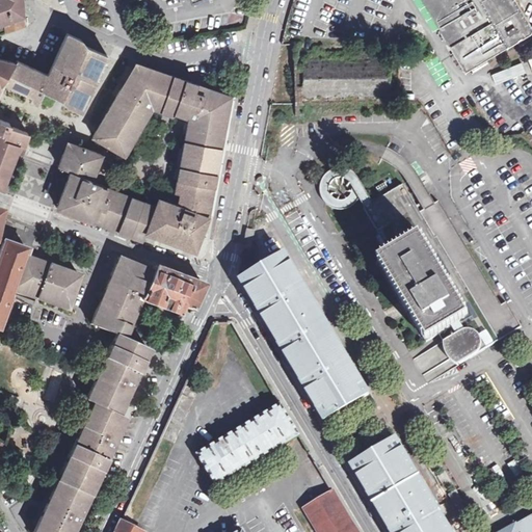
[(4,0),(4,1),(0,2),(0,22),(2,22),(24,14),(22,0),(4,0)]
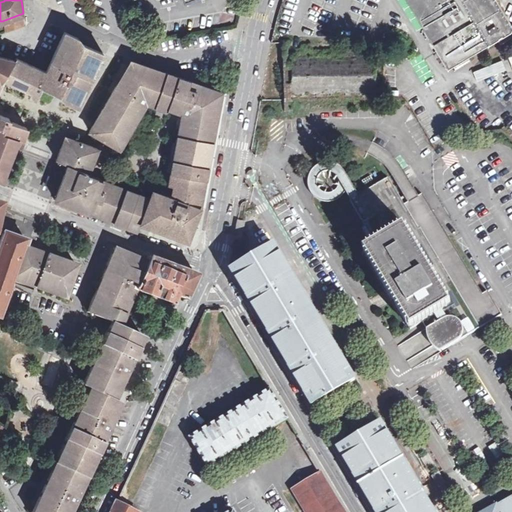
[(170,0),(156,0),(159,9),(172,5),(170,0)]
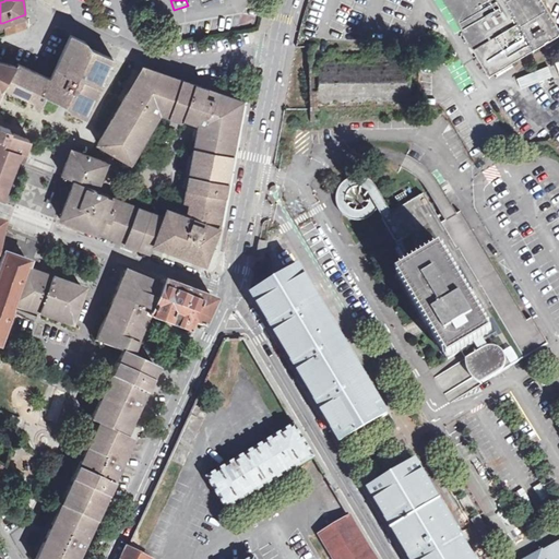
[(443,0),(488,74),(543,42),(539,36),(554,27),(537,0),(443,0)]
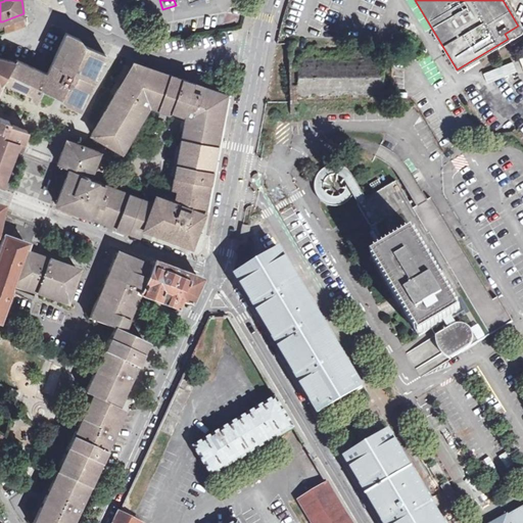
[(24,18),(24,13),(2,21),(4,27),(14,22),(24,24),(24,18)]
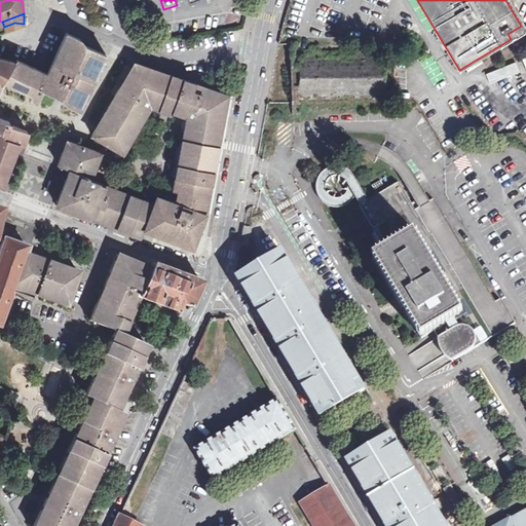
[(23,27),(24,27),(24,24),(14,23),(4,27),(6,32),(6,33),(23,27)]
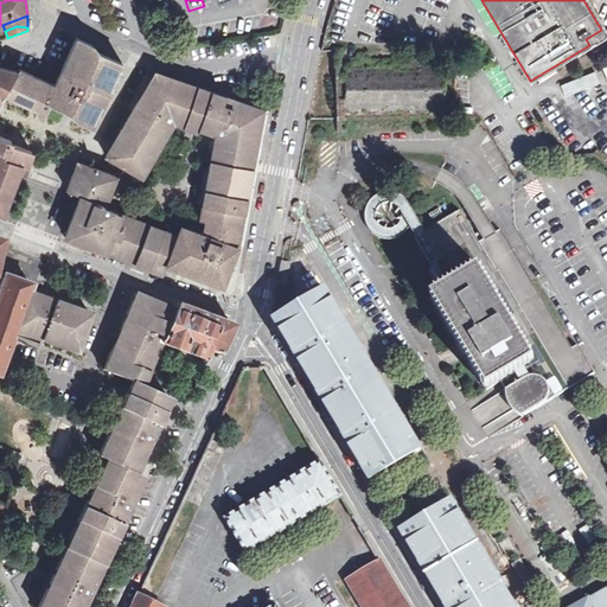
[(77,120),(93,127),(122,63),(98,52),(93,45),(77,38),(55,85),(19,69),(17,71),(2,94),(37,109),(34,114),(43,117),(50,102),(71,113),(77,120)]
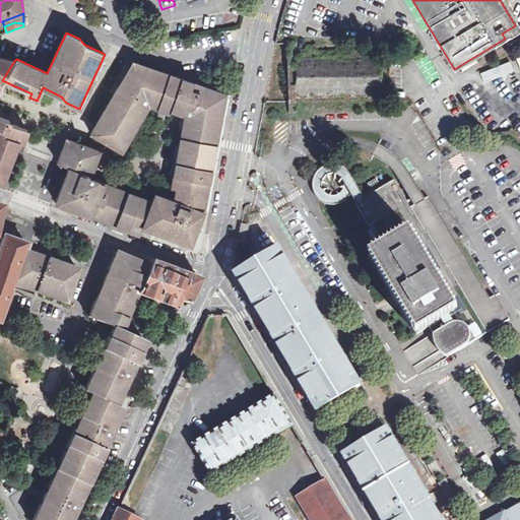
[(288,101),(288,113),(297,113),(297,109),(291,107),(293,103),(354,102),(354,96),(371,96),(371,92),(380,92),(379,57),(377,57),(377,48),(324,49),(318,50),(318,43),(286,42),(288,101)]
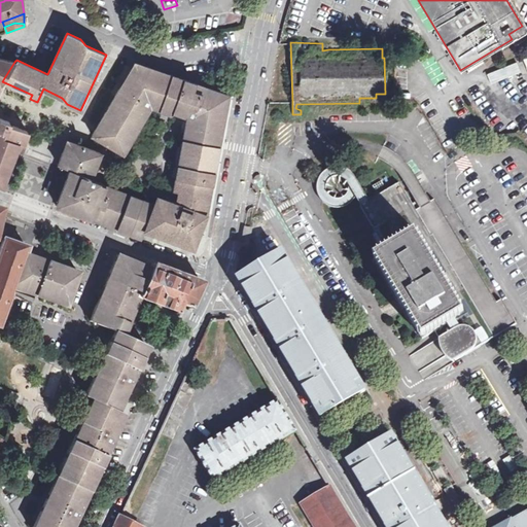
[(9,121),(0,117),(0,85),(2,81),(14,62),(0,58),(0,183),(2,185),(3,182),(15,149),(20,150),(24,141),(28,131),(9,124),(9,121)]
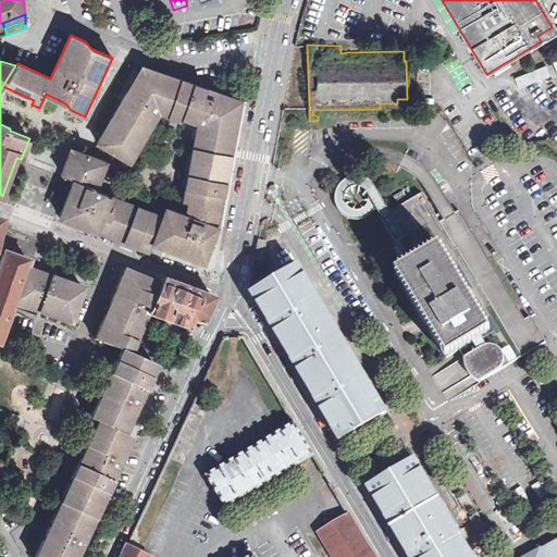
[(518,88),(549,75),(544,64),(514,77),(518,88)]
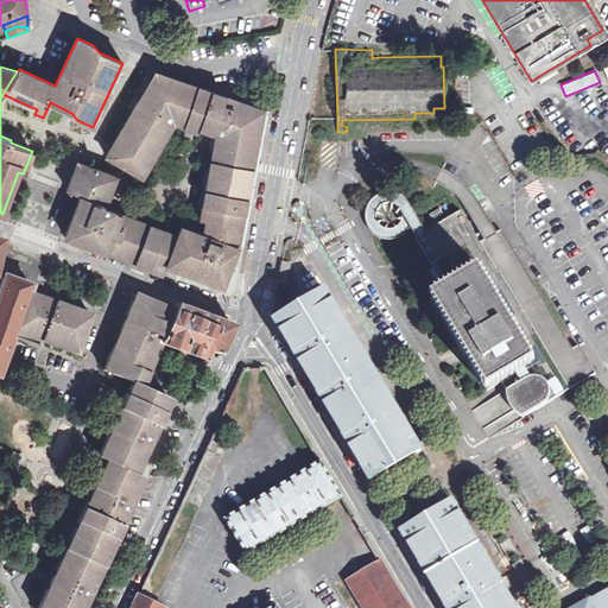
[(179,125),(192,86),(156,73),(150,88),(137,103),(106,156),(121,164),(143,177),(164,138),(163,137),(168,130),(170,124),(169,122),(170,121),(179,125)]
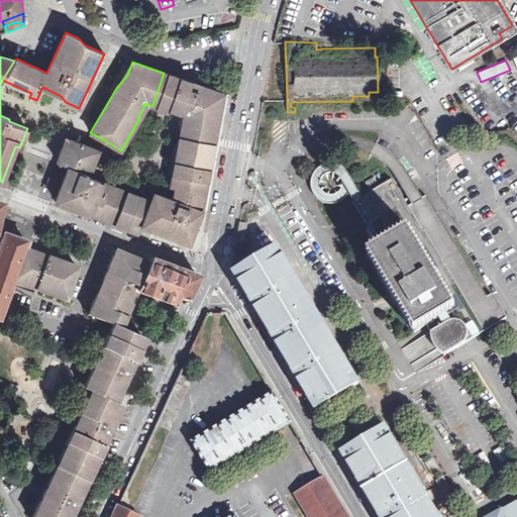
[(165,110),(176,77),(164,73),(152,106),(165,110)]
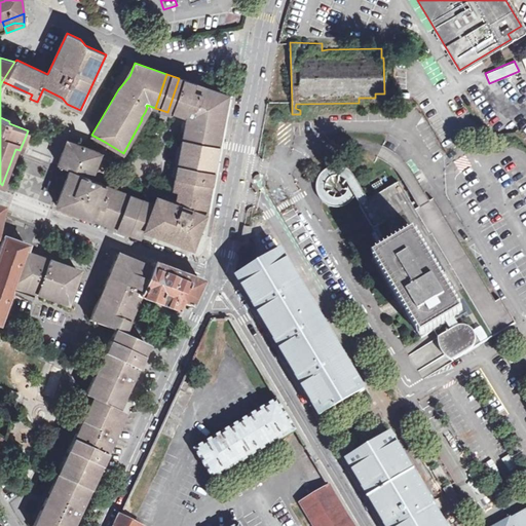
[(183,137),(219,143),(228,95),(179,78),(167,112),(172,113),(173,110),(180,113),(185,114),(186,113),(187,114),(183,137)]
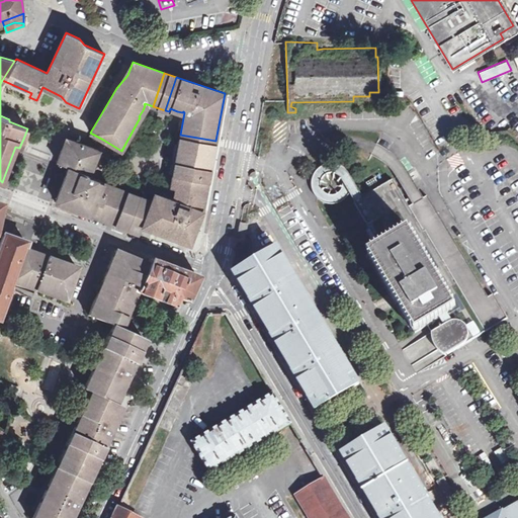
[(216,141),(180,135),(175,161),(210,168),(216,141)]
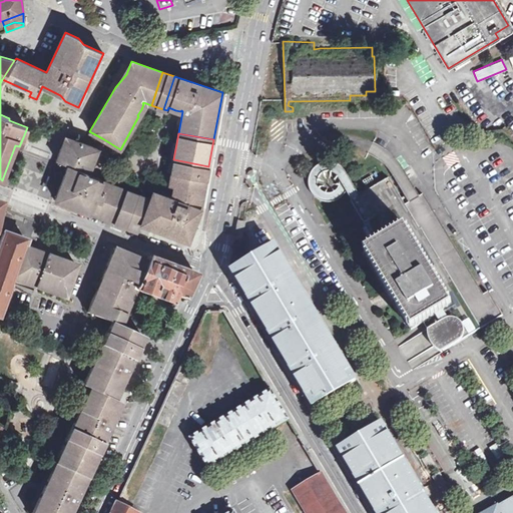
[(140,223),(150,198),(132,191),(110,183),(88,174),(98,148),(95,147),(82,143),(65,136),(62,144),(56,160),(67,164),(62,177),(56,195),(54,199),(72,206),(119,224),(137,231),(138,228),(140,223)]
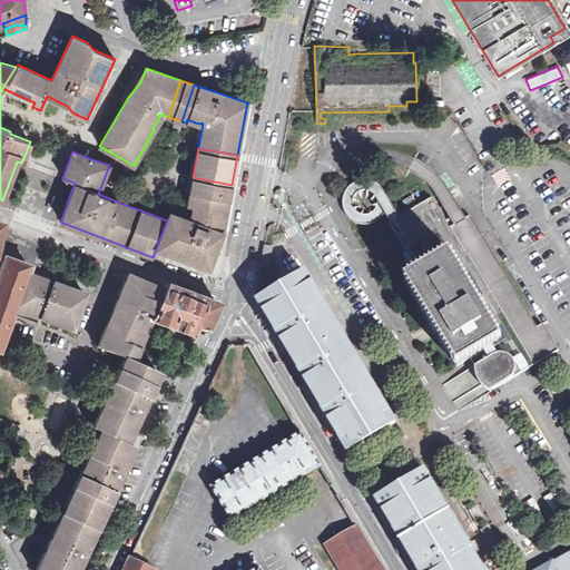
[(156,248),(209,268),(223,231),(232,185),(193,177),(188,206),(193,206),(192,214),(190,219),(169,212),(167,220),(156,248)]
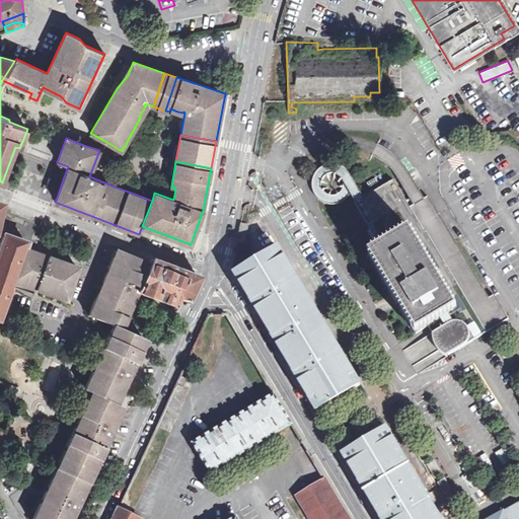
[(429,326),(447,356),(487,332),(465,296),(427,231),(425,232),(410,208),(393,180),(361,201),(355,204),(380,245),(368,253),(412,325),(417,334),(429,326)]
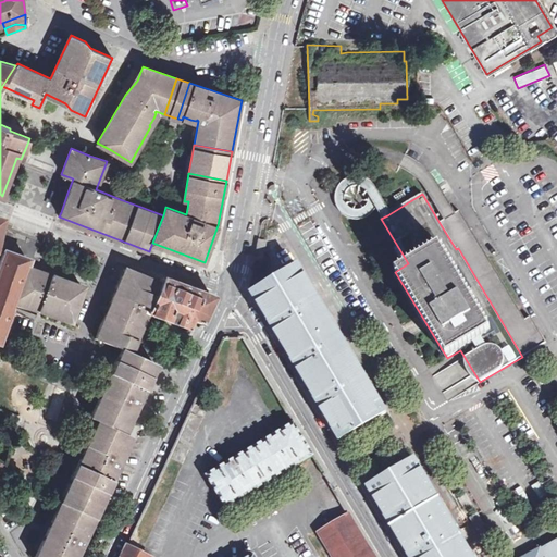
[(255,260),(262,261),(267,240),(259,238),(255,260)]
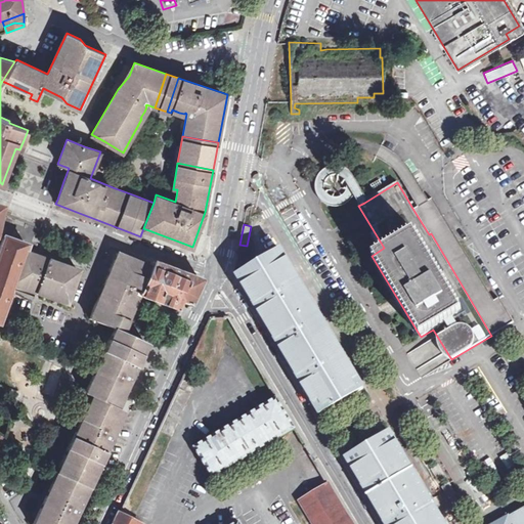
[(0,318),(9,292),(8,291),(11,285),(23,251),(25,250),(27,246),(22,244),(23,242),(18,241),(17,243),(13,241),(10,239),(10,237),(6,236),(5,238),(2,236),(0,241),(0,242),(0,318)]
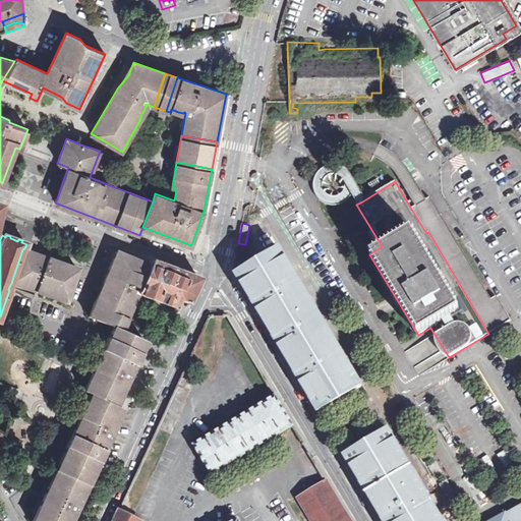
[(22,249),(11,283),(65,303),(77,270),(73,268),(55,262),(43,257),(23,250),(24,248),(22,249)]
